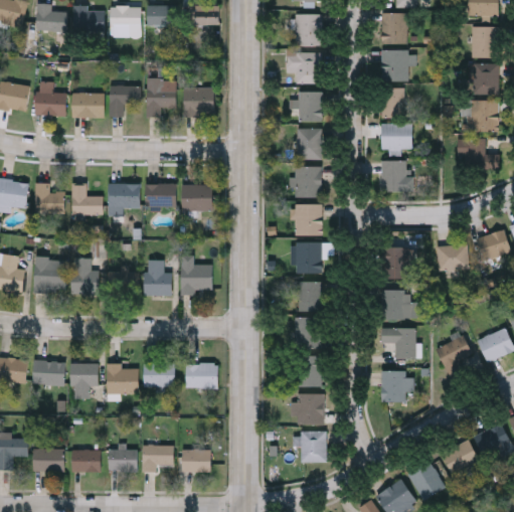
[(0,0),(11,0),(27,4),(21,29),(0,23),(0,0)]
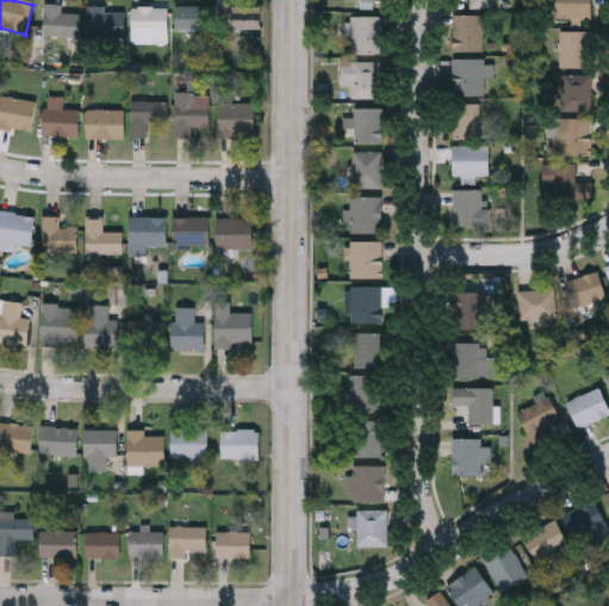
[(345,0),(345,4),(359,5),(359,12),(373,12),(373,2),(383,2),(381,0),(345,0)]
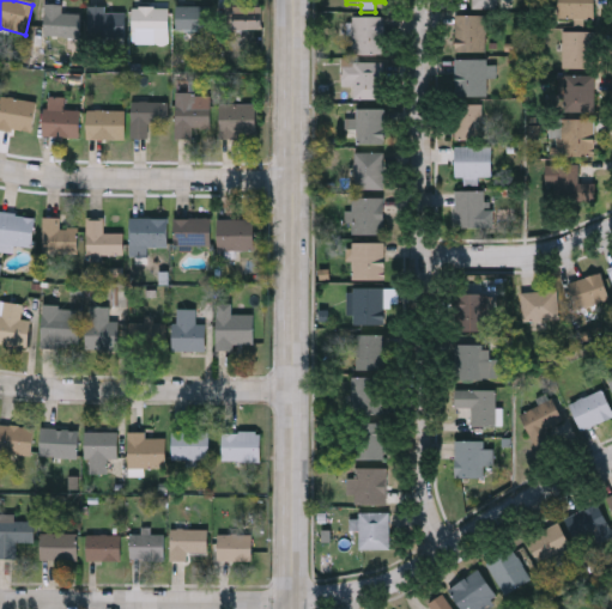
[(496,0),(471,0),(471,11),(496,11),(496,0)]
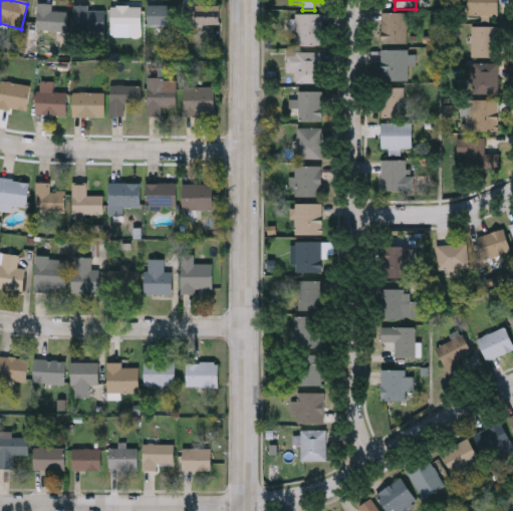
[(496,0),(496,16),(465,16),(465,0),(496,0)]
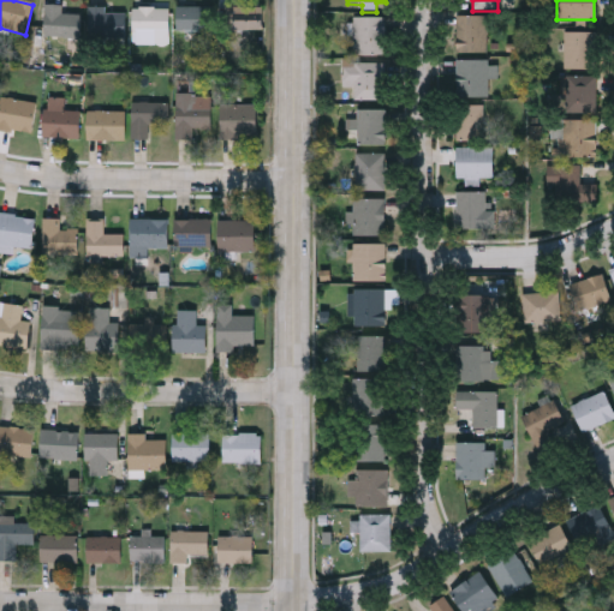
[(61,6),(61,16),(81,16),(81,40),(43,40),(43,6),(61,6)]
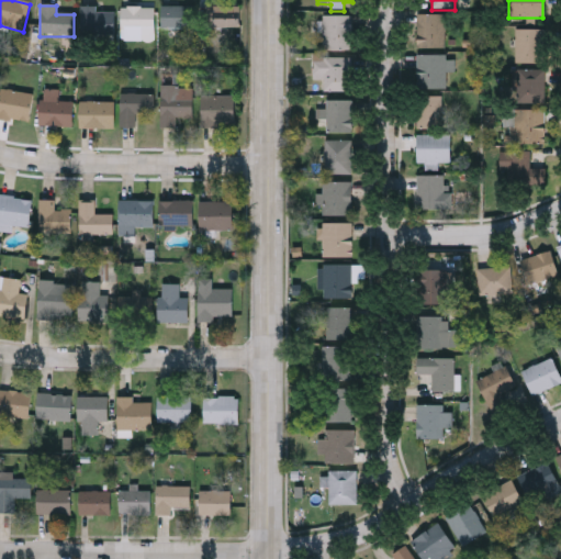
[(194,30),(161,30),(161,7),(194,7),(194,30)]
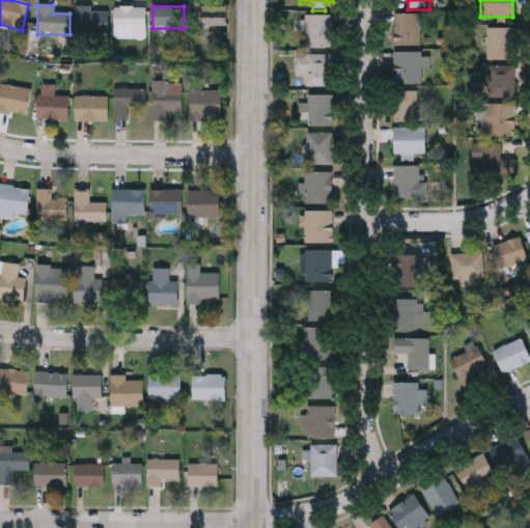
[(108,34),(76,34),(76,7),(92,7),(92,10),(108,10),(108,34)]
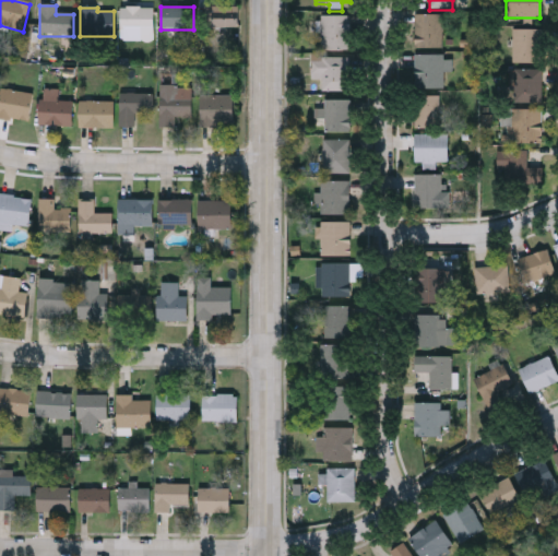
[(121,9),(153,9),(153,37),(142,37),(142,32),(121,32),(121,9)]
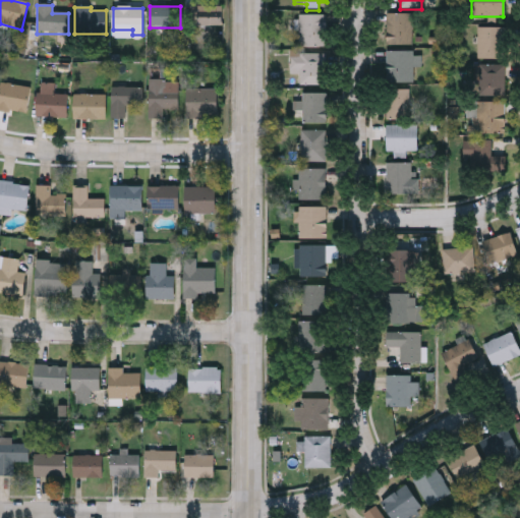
[(194,27),(194,8),(222,8),(222,27),(194,27)]
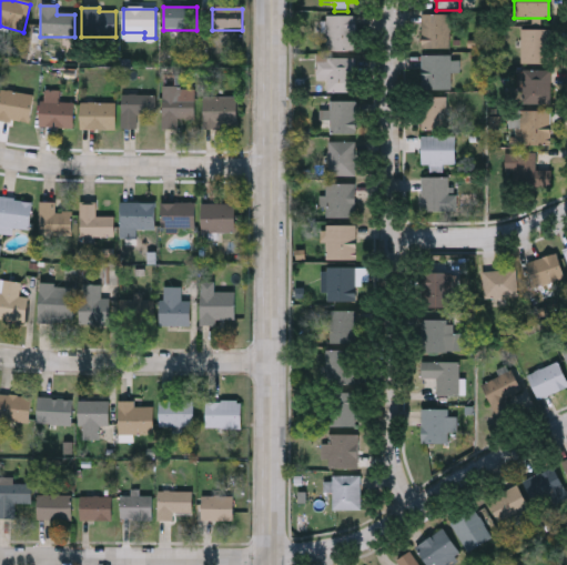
[(419,49),(419,14),(447,14),(447,49),(419,49)]
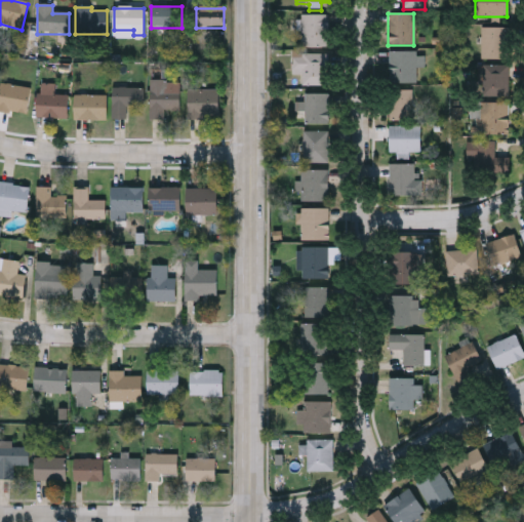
[(326,14),(326,46),(298,46),(298,14),(326,14)]
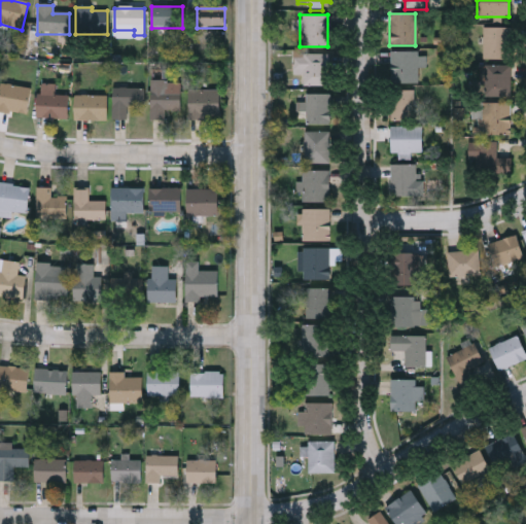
[(482,60),(482,28),(507,28),(507,60),(482,60)]
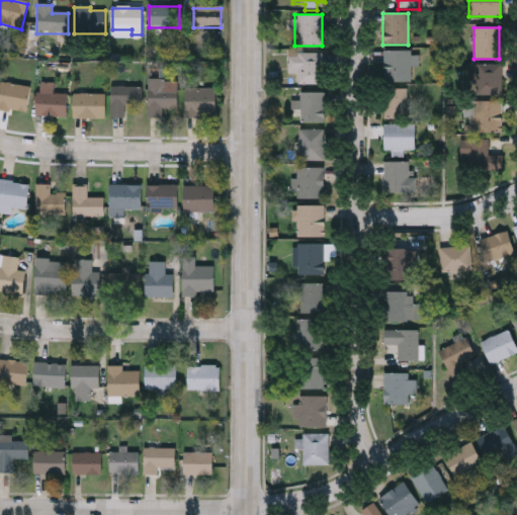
[(410,82),(381,82),(381,51),(410,51),(410,82)]
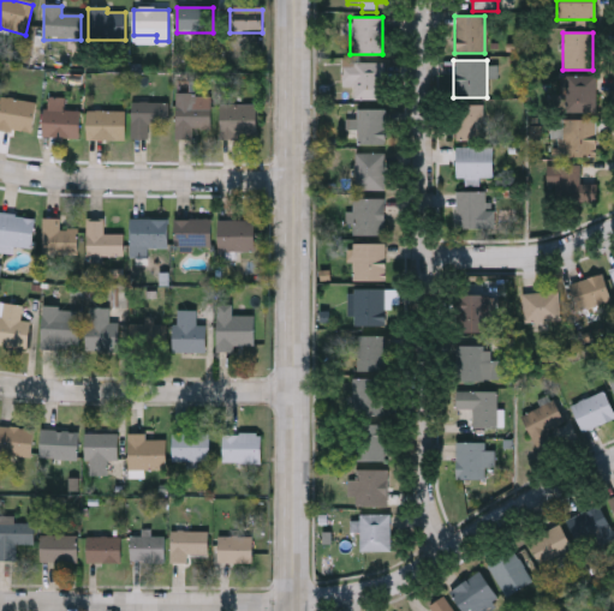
[(352,100),(352,87),(340,87),(340,63),(382,63),(382,100),(352,100)]
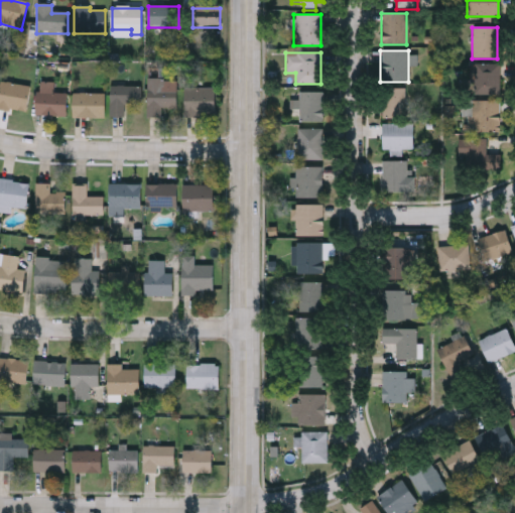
[(474,65),(499,65),(499,95),(474,95),(474,65)]
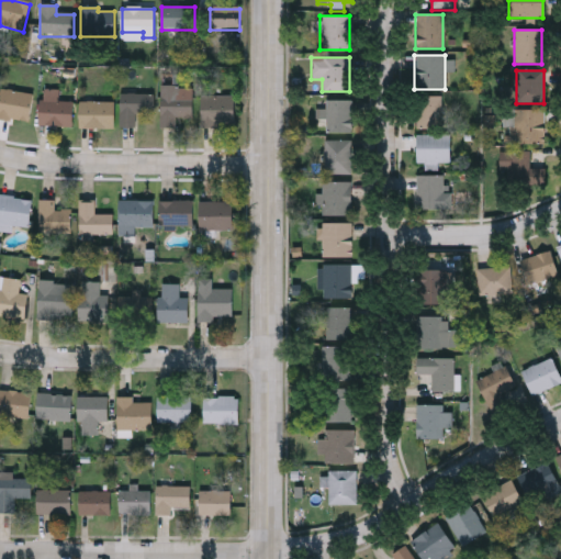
[(178,88),(178,97),(192,97),(192,120),(178,120),(178,129),(161,129),(161,88),(178,88)]
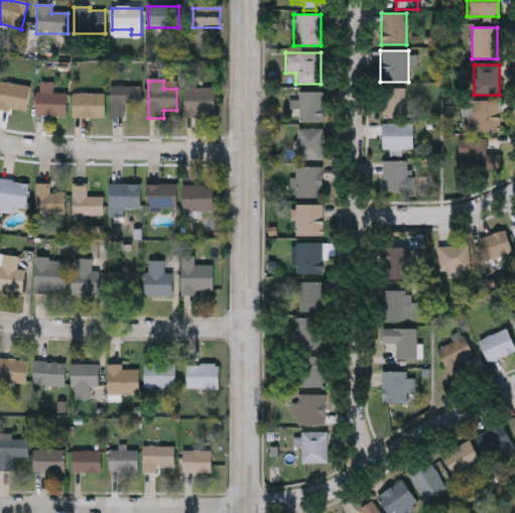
[(26,113),(0,110),(0,84),(29,87),(26,113)]
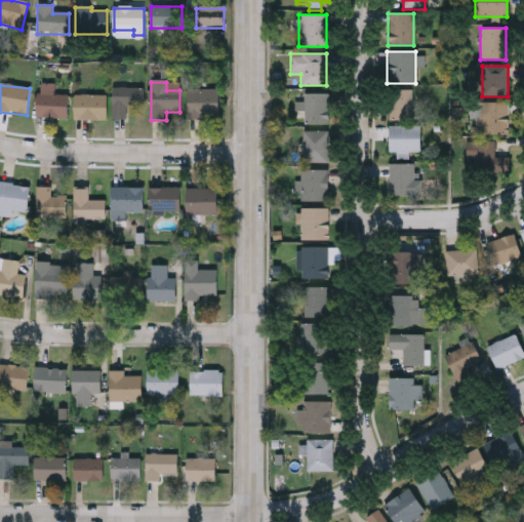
[(144,88),(144,108),(126,108),(126,120),(112,120),(112,88),(144,88)]
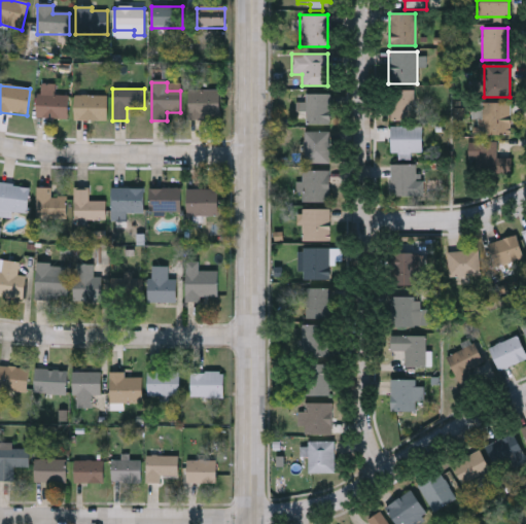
[(389,121),(389,90),(412,90),(412,121),(389,121)]
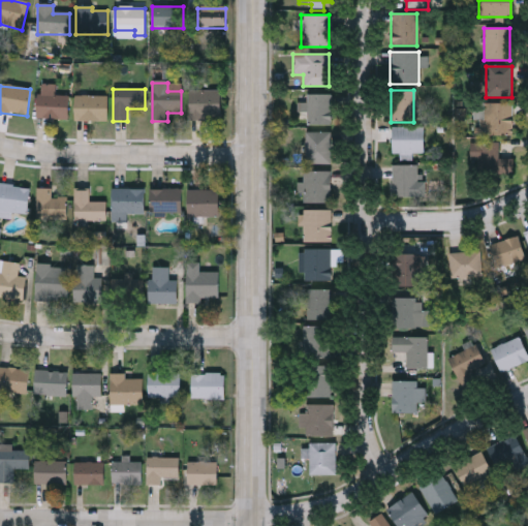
[(189,121),(189,91),(220,91),(220,121),(189,121)]
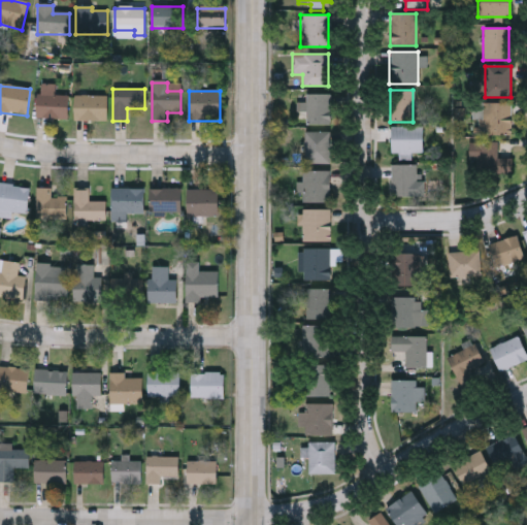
[(328,94),(328,124),(302,124),(302,94),(328,94)]
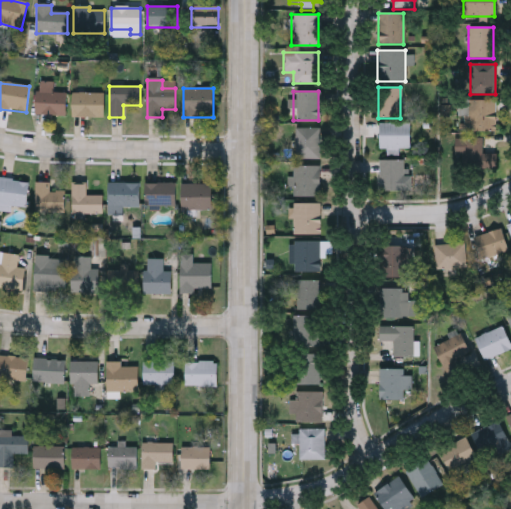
[(65,116),(35,115),(36,92),(66,93),(65,116)]
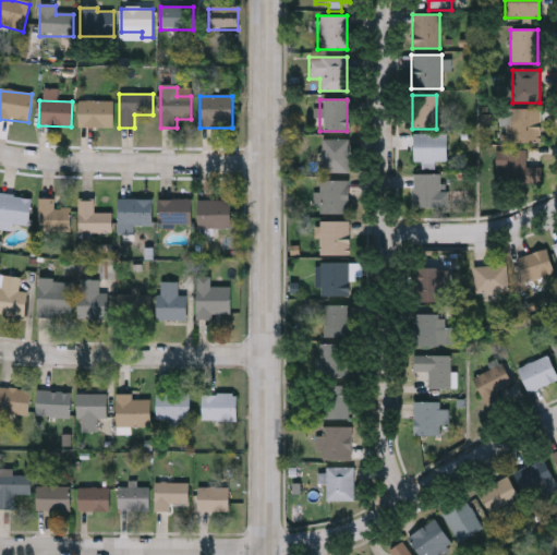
[(112,101),(112,128),(79,128),(79,101),(112,101)]
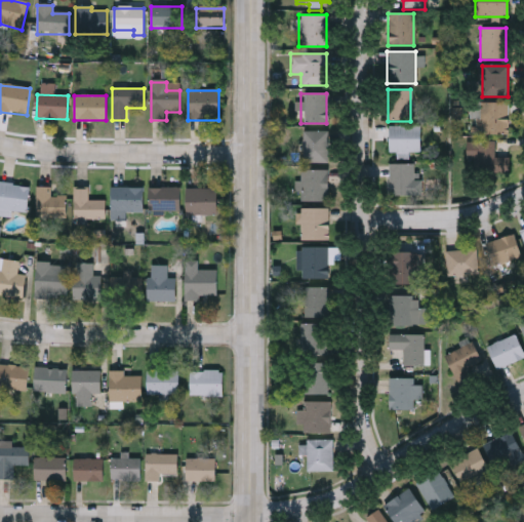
[(507,103),(507,134),(479,134),(479,103),(507,103)]
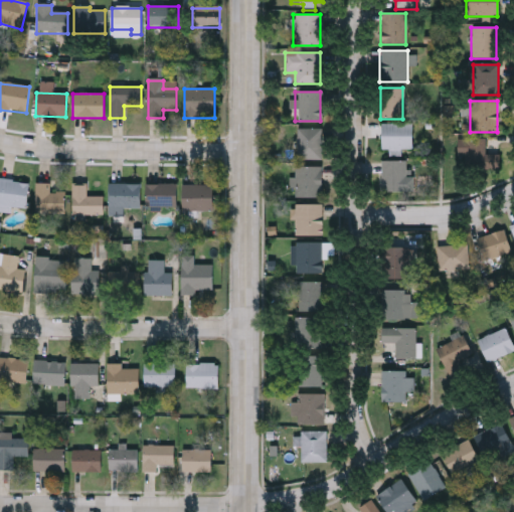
[(410,150),(383,150),(383,124),(410,124),(410,150)]
